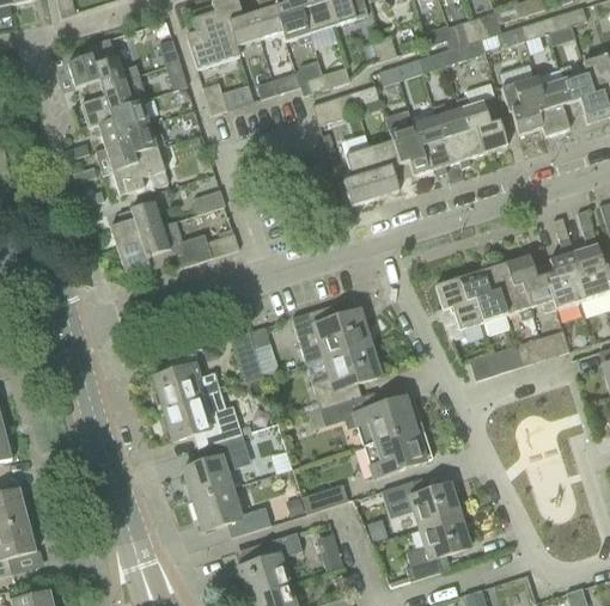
[(229,23),(221,25),(213,0),(212,1),(213,4),(189,11),(195,31),(187,34),(197,68),(241,55),(239,49),(229,23)]
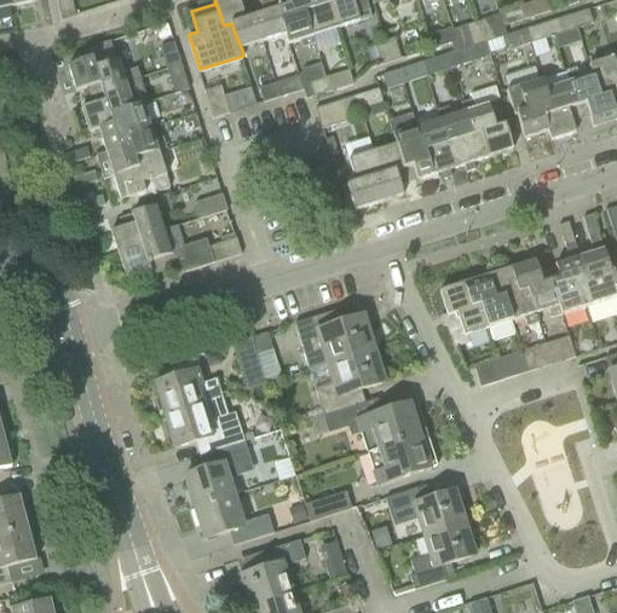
[(252,5),(243,7),(241,0),(215,0),(224,25),(231,23),(242,50),(265,42),(252,5)]
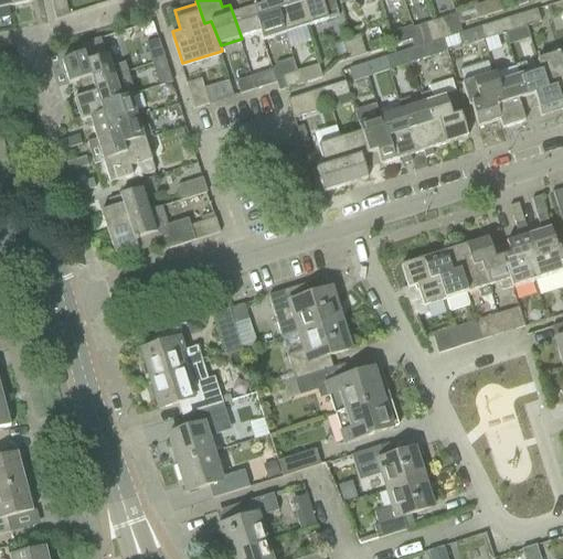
[(255,7),(262,4),(261,0),(236,0),(237,2),(230,4),(242,39),(262,32),(264,38),(264,36),(255,7)]
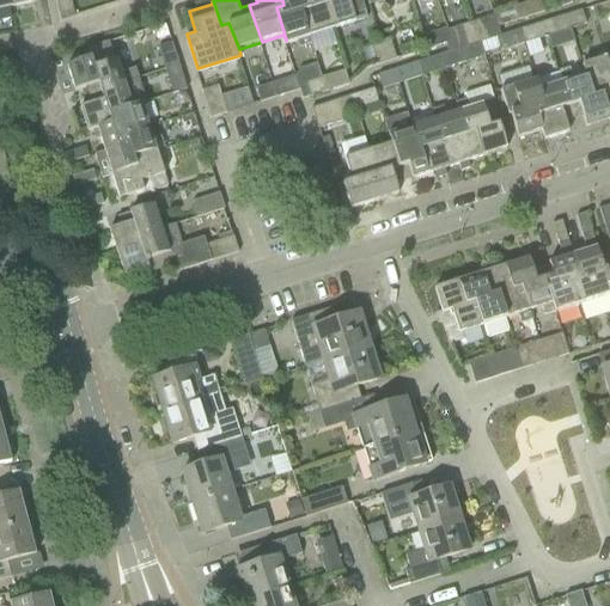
[(302,10),(310,6),(307,0),(282,0),(284,5),(276,7),(286,40),(298,36),(300,43),(311,40),(302,10)]
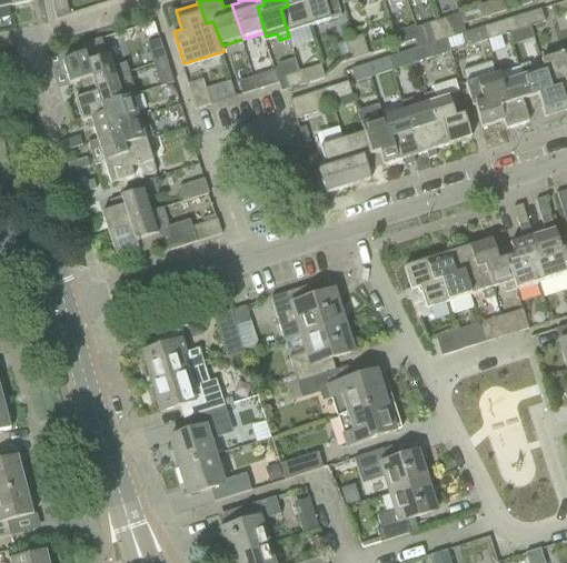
[(302,2),(307,0),(286,0),(288,6),(280,9),(289,37),(290,36),(288,30),(309,23),(302,2)]
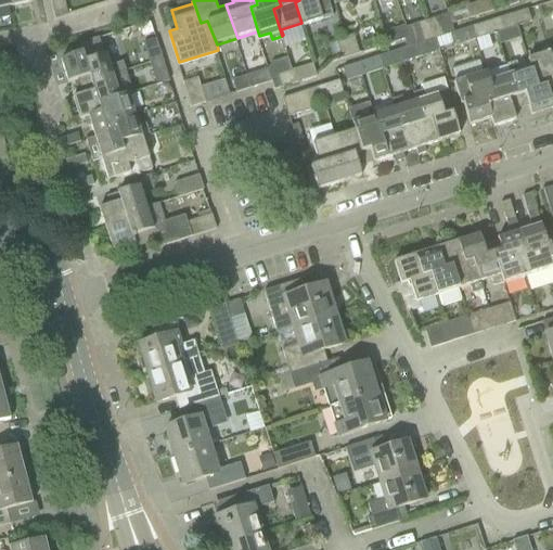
[(299,0),(295,2),(301,23),(334,13),(330,0),(299,0)]
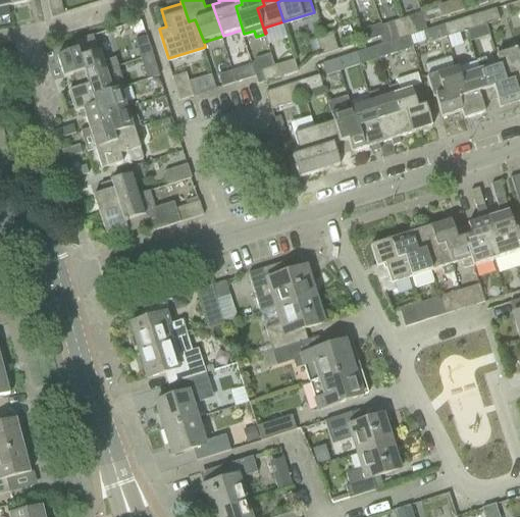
[(445,12),(442,3),(440,0),(420,7),(424,18),(445,12)]
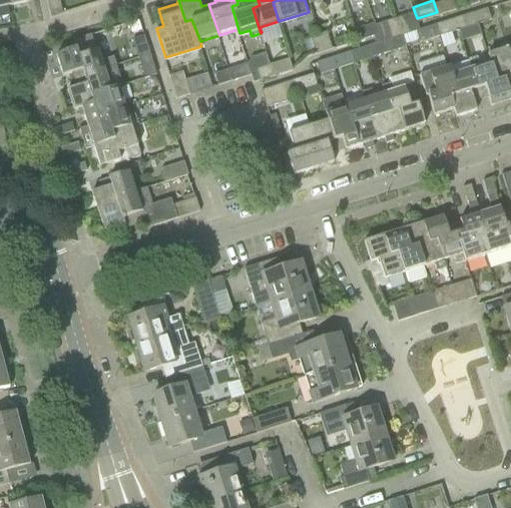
[(437,12),(455,6),(453,0),(433,0),(434,3),(437,12)]
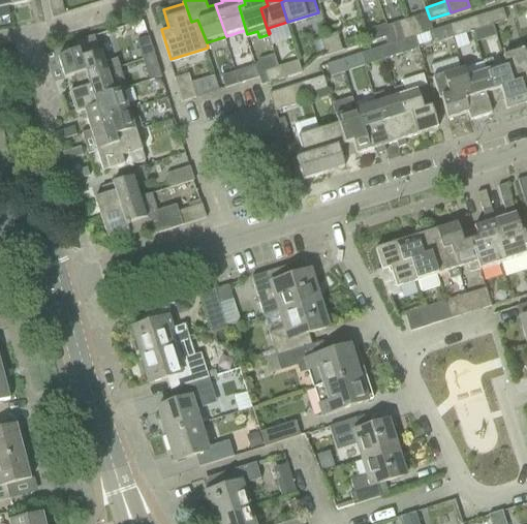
[(493,22),(507,17),(503,5),(489,9),(493,22)]
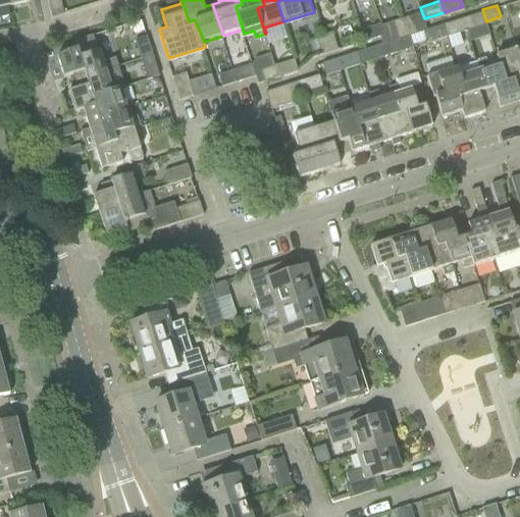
[(482,9),(463,15),(467,28),(486,21),(482,9)]
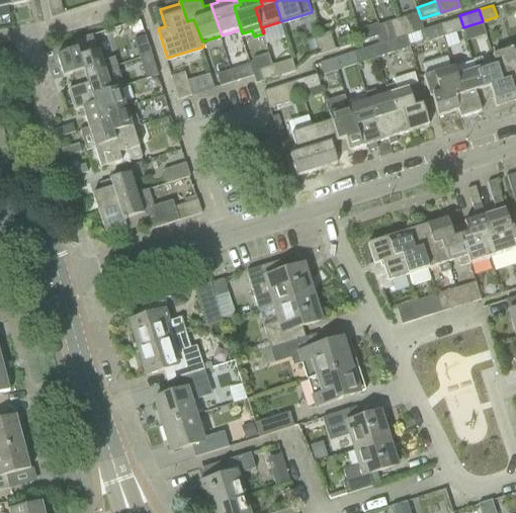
[(404,32),(407,31),(420,27),(415,11),(399,16),(404,32)]
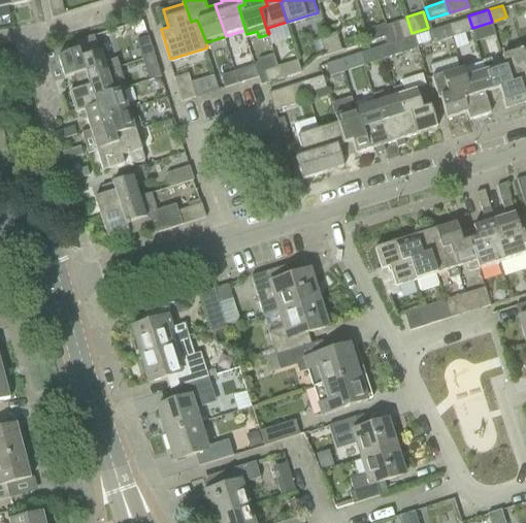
[(472,28),(468,15),(449,22),(453,34),(472,28)]
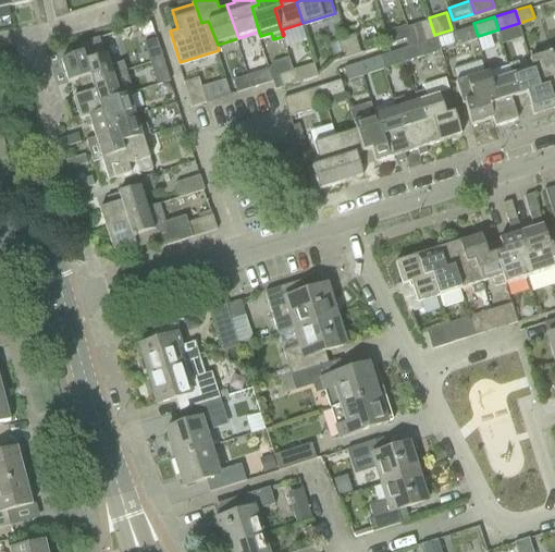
[(427,37),(434,35),(429,17),(421,20),(427,37)]
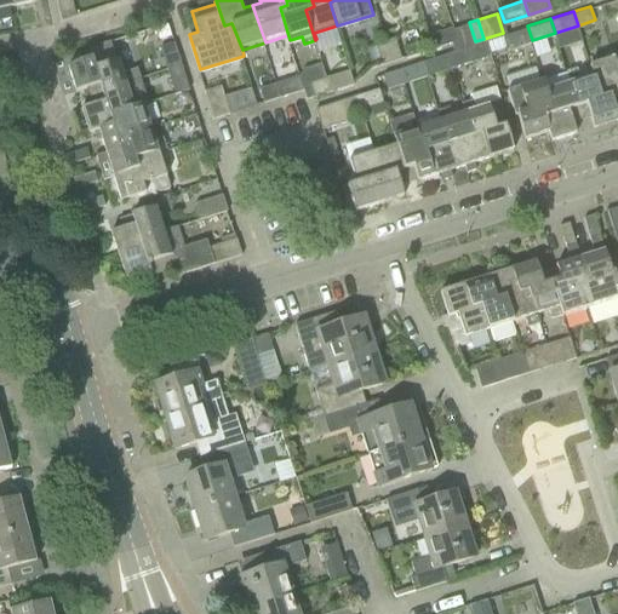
[(456,36),(452,38),(455,49),(475,41),(469,22),(452,28),(456,36)]
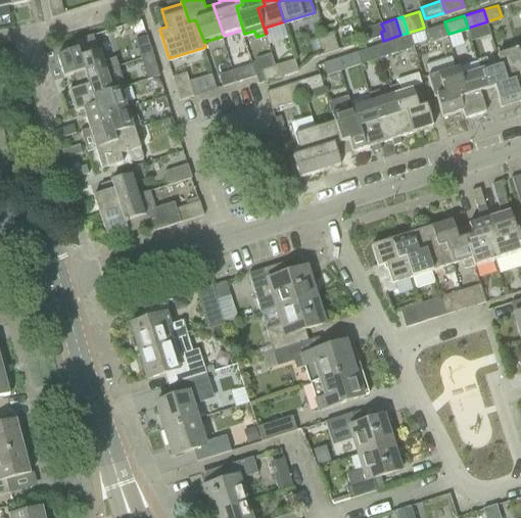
[(381,32),(384,31),(381,24),(380,20),(362,27),(365,37),(381,32)]
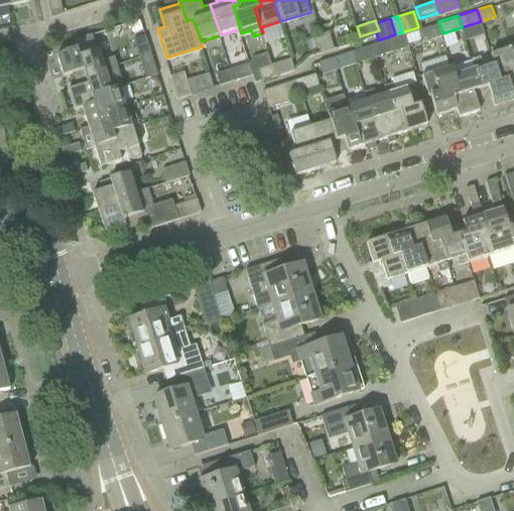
[(438,21),(418,28),(421,36),(422,39),(442,33),(438,21)]
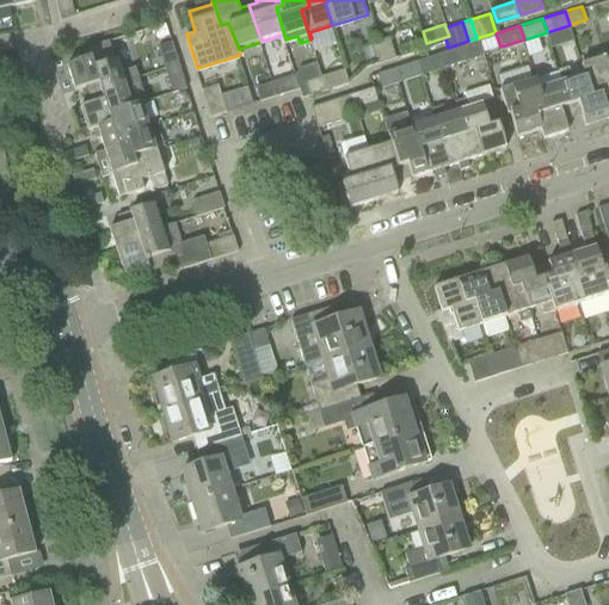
[(388,57),(395,55),(389,36),(382,38),(388,57)]
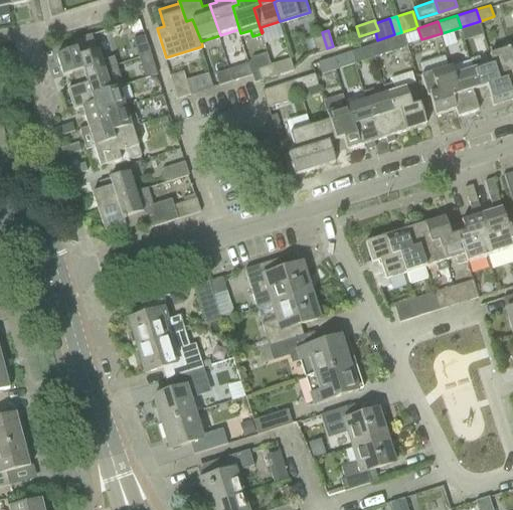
[(405,35),(404,31),(401,32),(394,34),(377,40),(370,42),(374,53),(407,43),(405,35)]
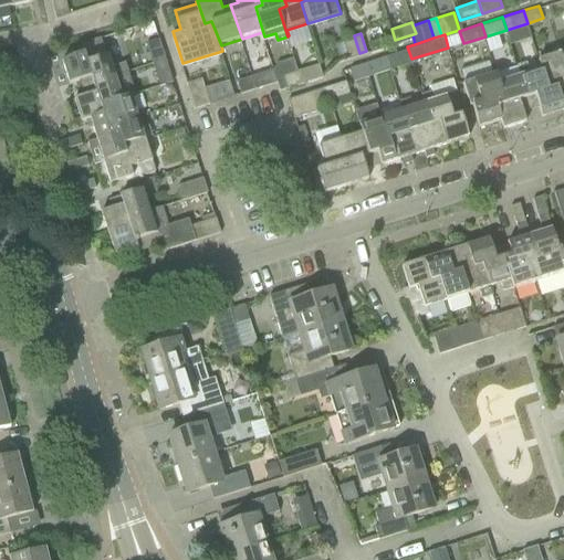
[(110,52),(107,52),(102,35),(82,42),(84,51),(63,57),(70,80),(83,76),(85,83),(116,74),(116,73),(129,70),(126,60),(113,63),(110,52)]
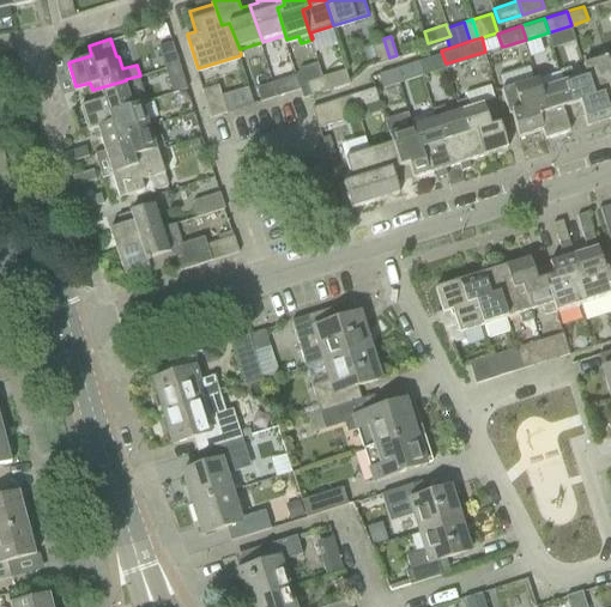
[(389,58),(383,38),(371,42),(376,61),(389,58)]
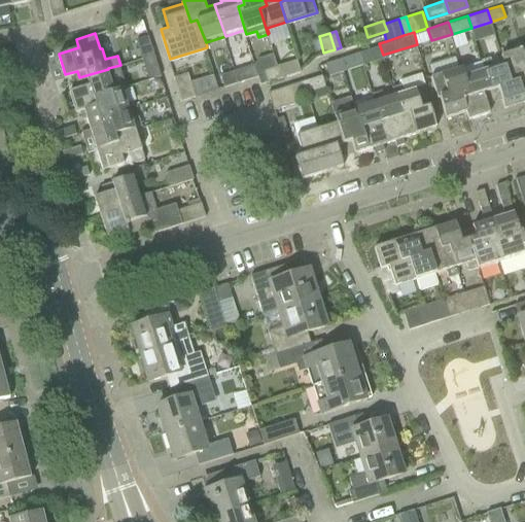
[(143,58),(155,55),(148,34),(137,38),(143,58)]
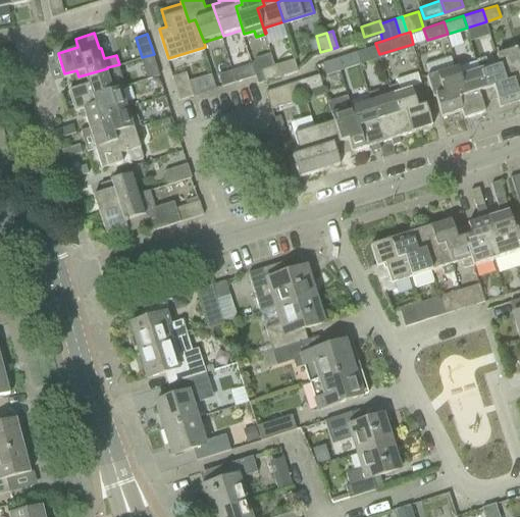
[(360,60),(379,54),(375,43),(356,49),(357,51),(360,60)]
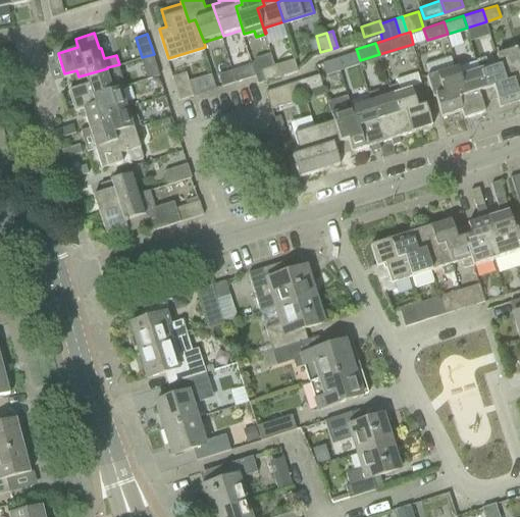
[(519,55),(516,46),(496,52),(500,62),(505,81),(513,79),(519,95),(519,90),(519,55)]
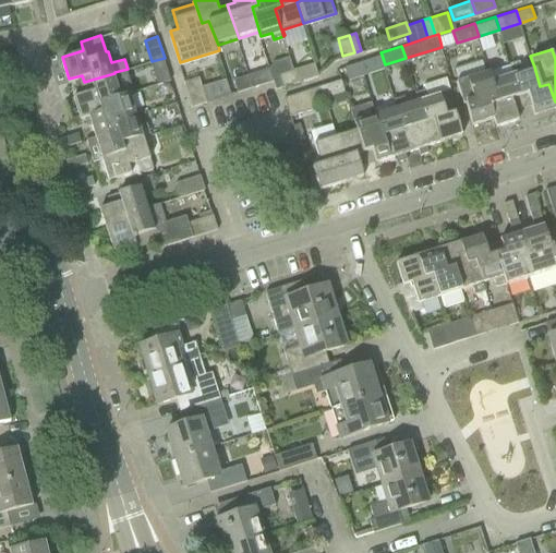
[(385,64),(382,55),(381,52),(360,59),(360,61),(363,72),(385,64)]
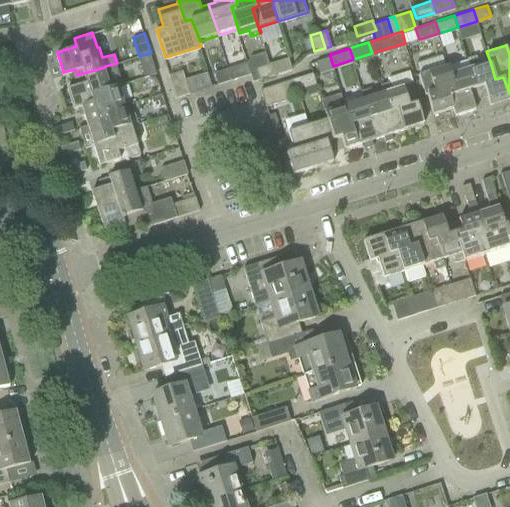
[(145,75),(157,71),(151,53),(139,56),(145,75)]
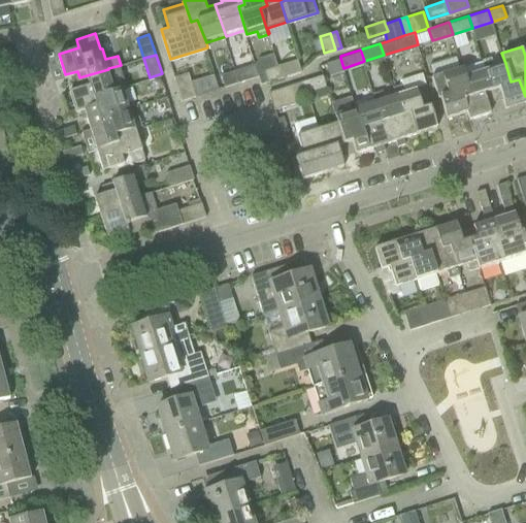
[(343,68),(340,58),(340,56),(326,61),(330,72),(343,68)]
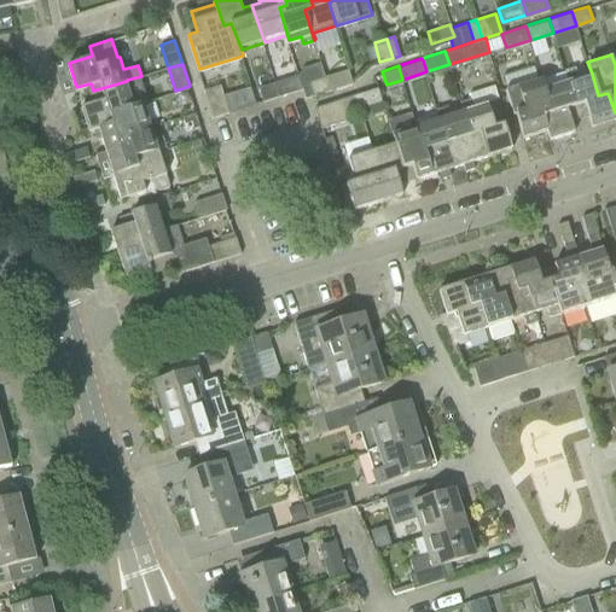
[(592,74),(581,77),(576,65),(564,69),(579,112),(588,110),(593,124),(615,116),(615,112),(608,93),(598,95),(592,74)]
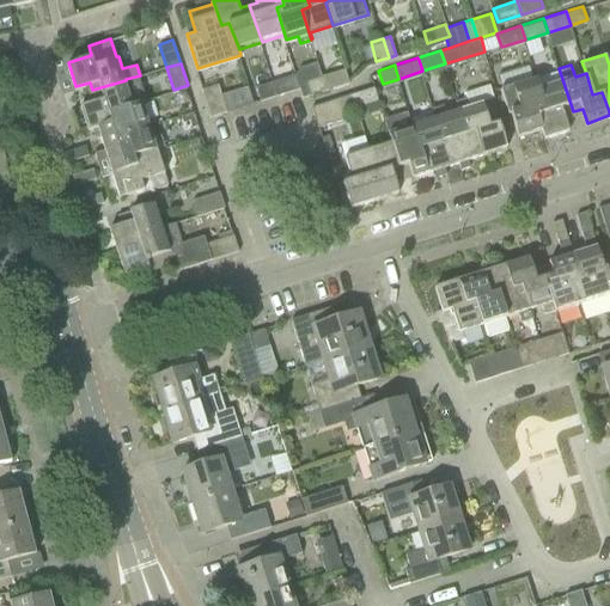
[(327,86),(349,79),(346,67),(323,74),(327,86)]
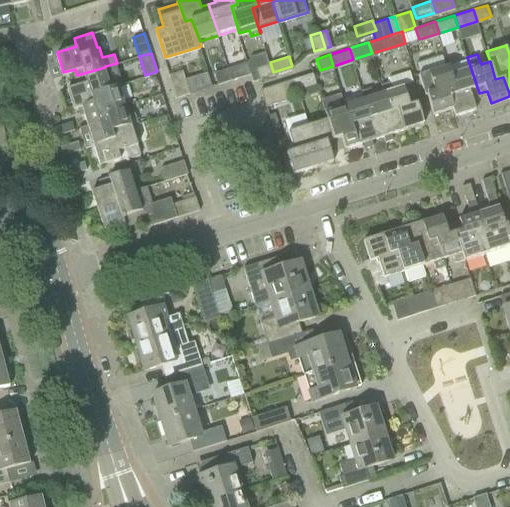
[(473,95),(479,93),(467,57),(448,63),(457,92),(450,95),(453,106),(456,114),(476,107),(473,95)]
